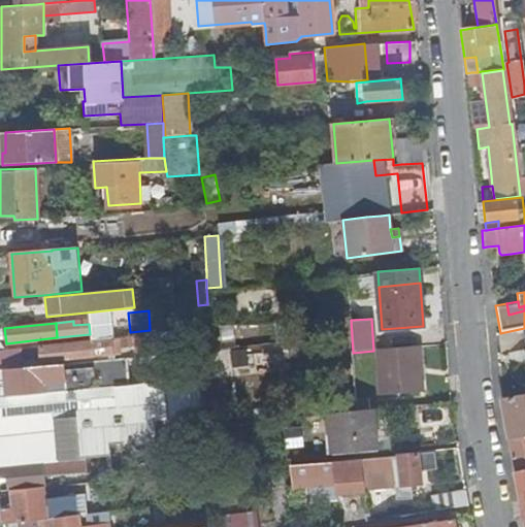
[(206,349),(209,376),(286,370),(284,339),(232,343),(230,325),(216,327),(218,349),(206,349)]
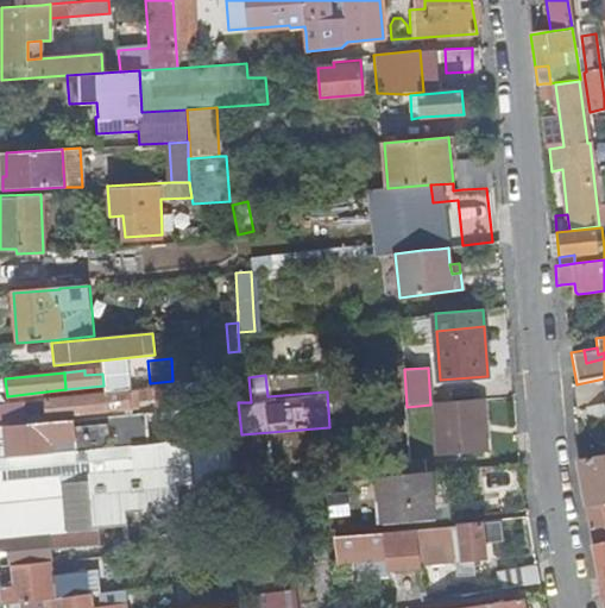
[(228,394),(226,378),(174,384),(172,386),(152,388),(155,412),(177,411),(176,400),(228,394)]
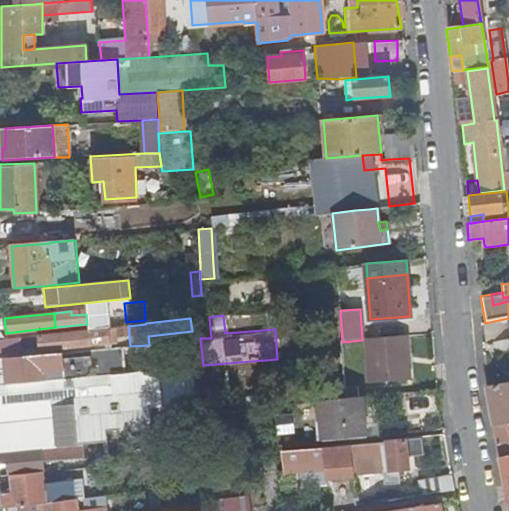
[(116,343),(114,327),(36,335),(38,350),(116,343)]
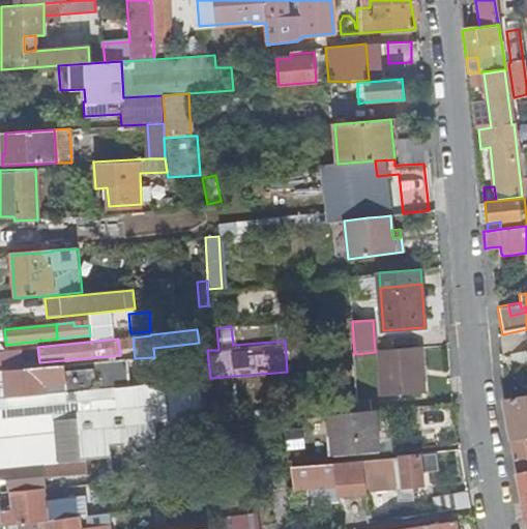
[(425,392),(421,347),(378,351),(382,395),(425,392)]
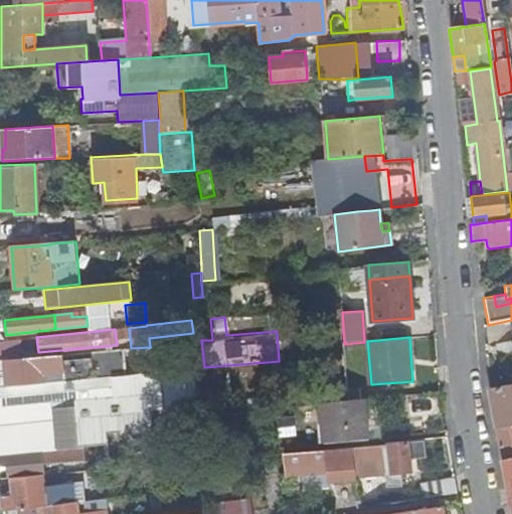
[(0,356),(19,354),(17,339),(0,340),(0,356)]
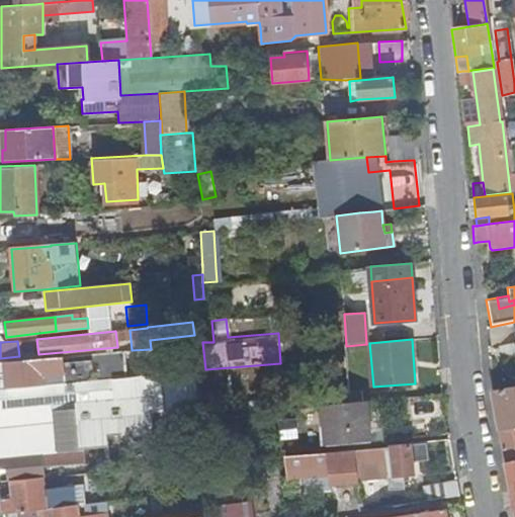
[(0,390),(124,377),(121,351),(0,362),(0,390)]
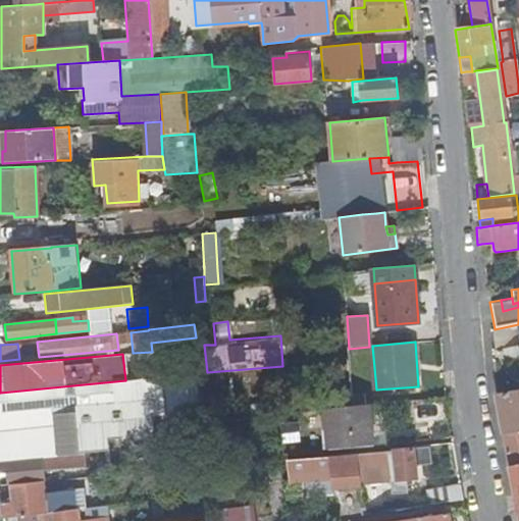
[(199,397),(197,374),(162,377),(164,400),(199,397)]
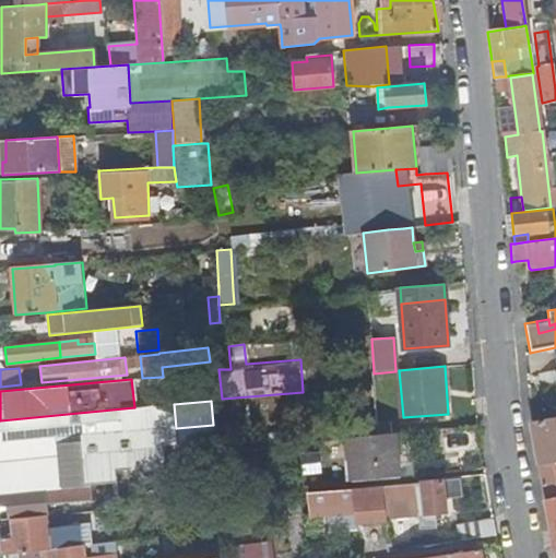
[(176,428),(174,404),(134,407),(0,420),(0,443),(165,429),(176,428)]
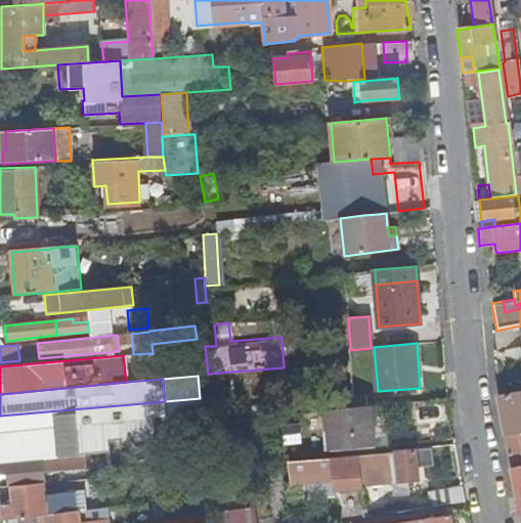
[(520,434),(520,391),(506,394),(496,396),(497,402),(504,437),(520,434)]
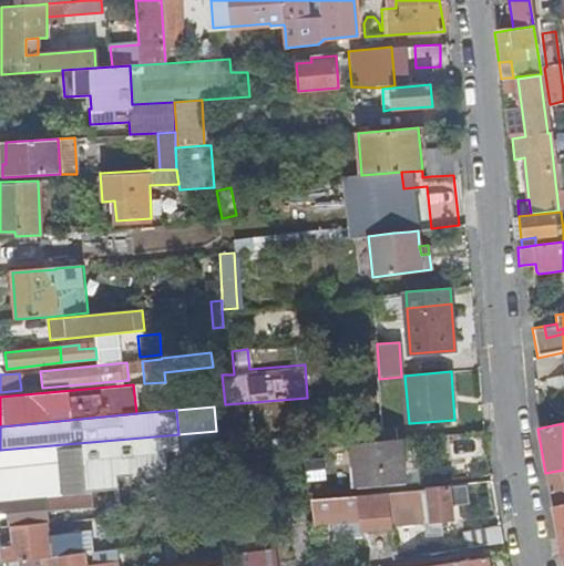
[(217,445),(216,431),(178,434),(167,435),(170,451),(217,445)]
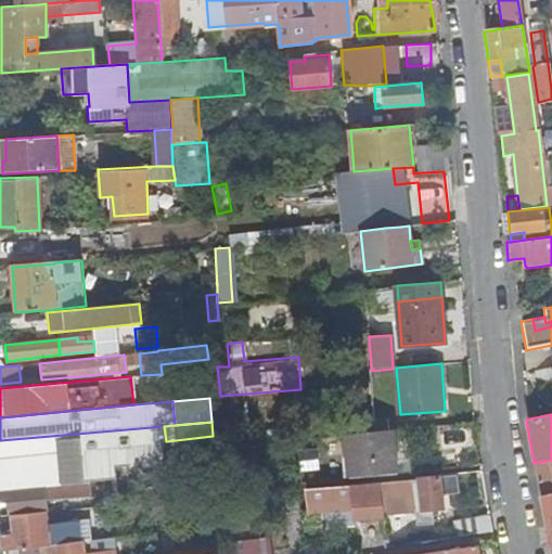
[(385,422),(372,423),(372,433),(386,432),(385,422)]
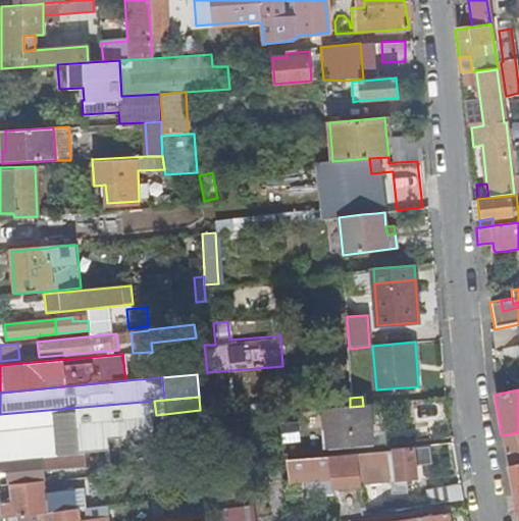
[(151,415),(156,415),(154,401),(0,414),(0,460),(83,453),(109,450),(108,438),(119,437),(120,443),(152,439),(151,415)]
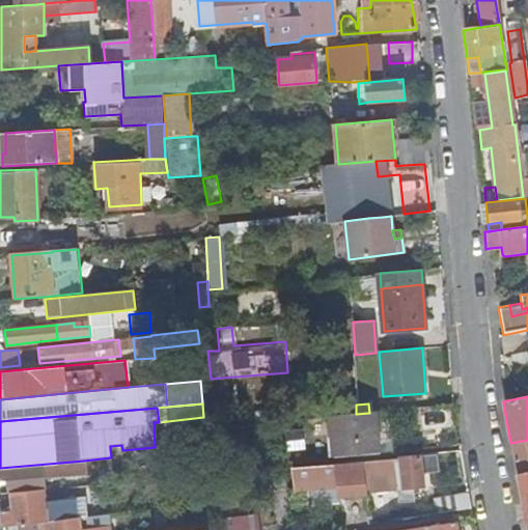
[(447,426),(445,408),(415,411),(417,429),(447,426)]
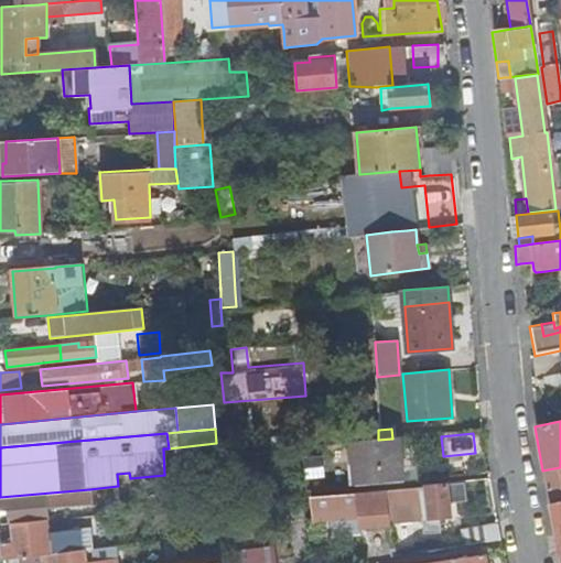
[(351,442),(355,487),(405,482),(400,437),(392,439),(378,440),(351,442)]
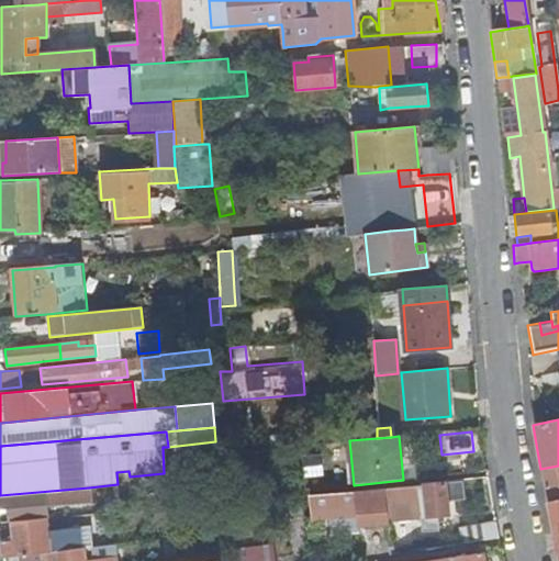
[(558,466),(540,469),(547,503),(558,500),(558,466)]
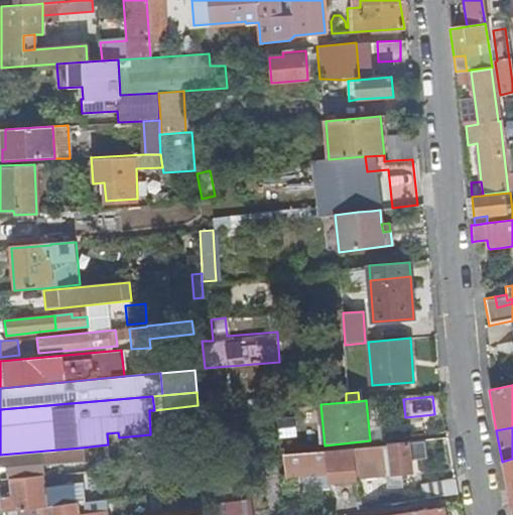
[(424,440),(355,451),(358,476),(391,473),(392,486),(406,484),(405,471),(412,470),(411,461),(426,459),(424,440)]
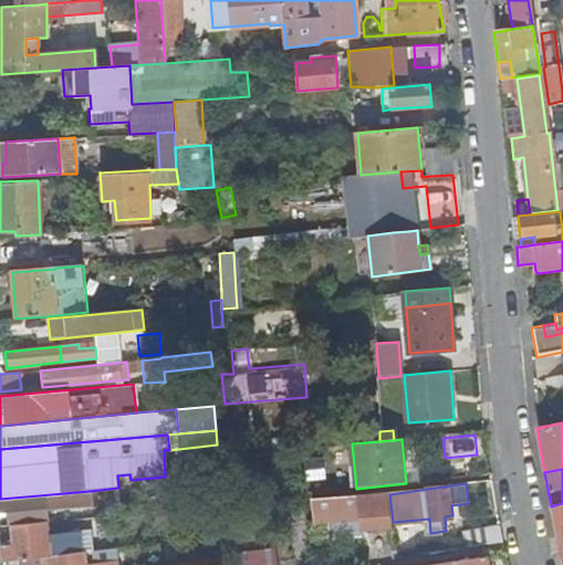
[(9,510),(11,525),(45,522),(47,522),(45,510),(91,505),(90,491),(0,499),(0,511),(9,510)]
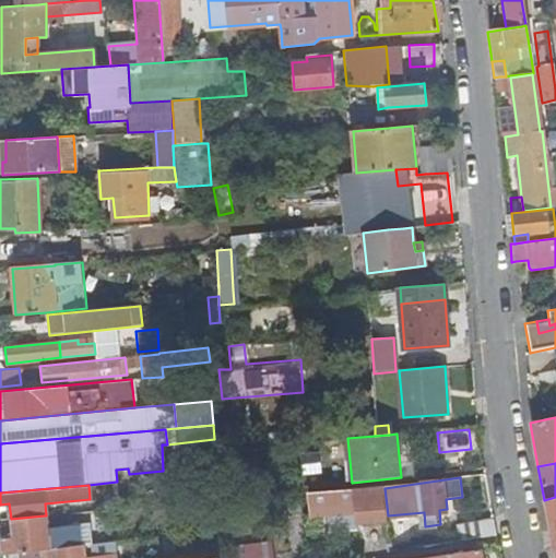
[(382,487),(307,494),(309,514),(353,511),(354,520),(362,520),(363,523),(386,521),(382,487)]
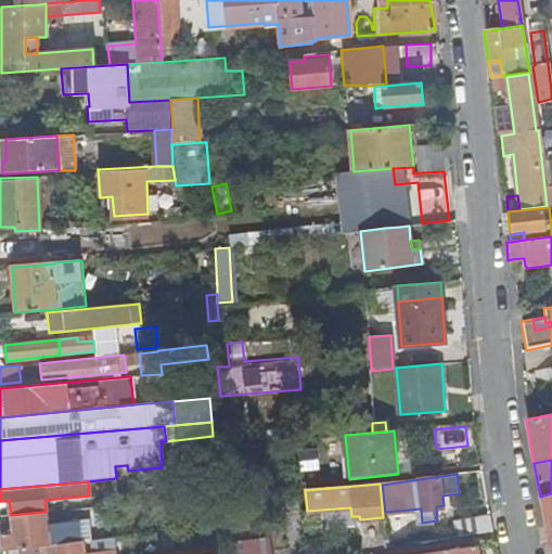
[(551,493),(540,497),(547,528),(551,527),(551,493)]
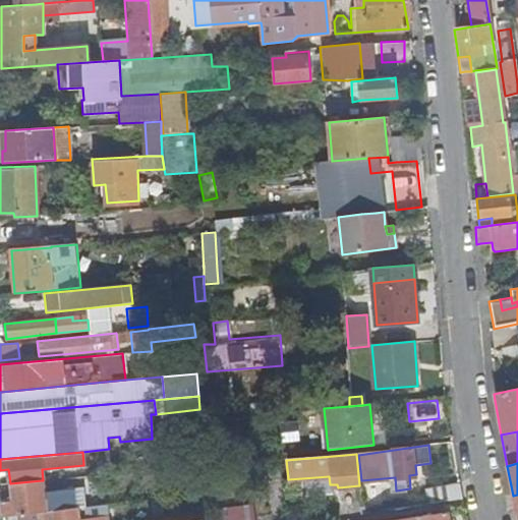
[(10,500),(0,501),(1,517),(26,514),(37,513),(75,509),(73,489),(43,493),(42,480),(10,483),(9,483),(10,500)]
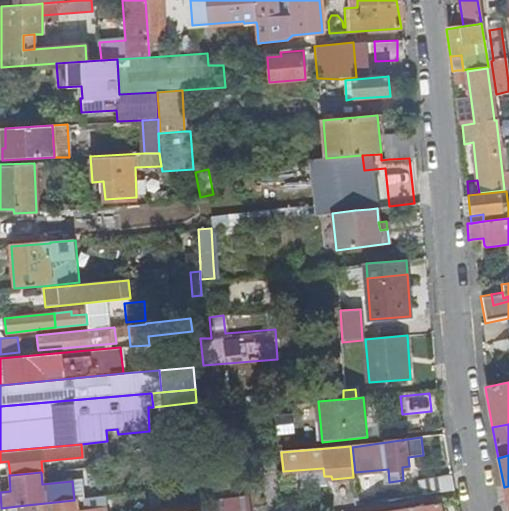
[(419,480),(421,494),(453,489),(451,475),(419,480)]
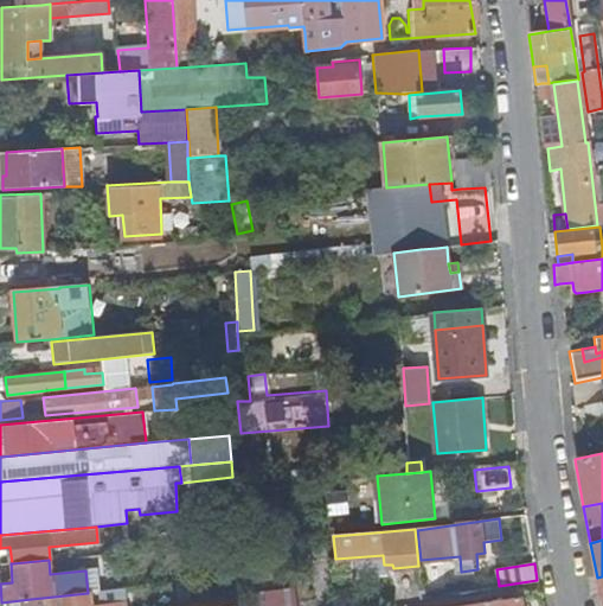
[(109,605),(108,591),(88,593),(43,598),(43,605),(127,605),(127,603),(109,605)]
